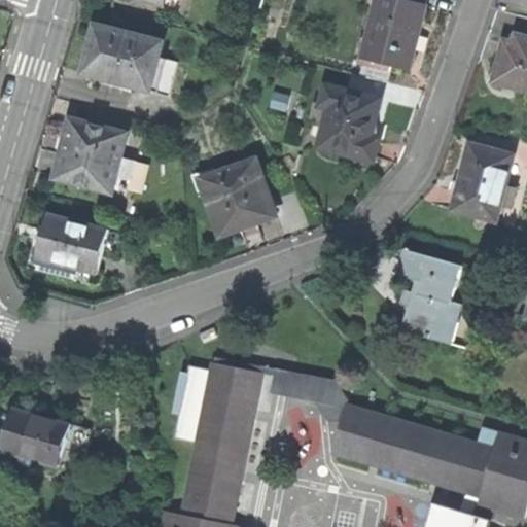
[(377,0),(364,57),(410,68),(418,32),(425,0),(377,0)]
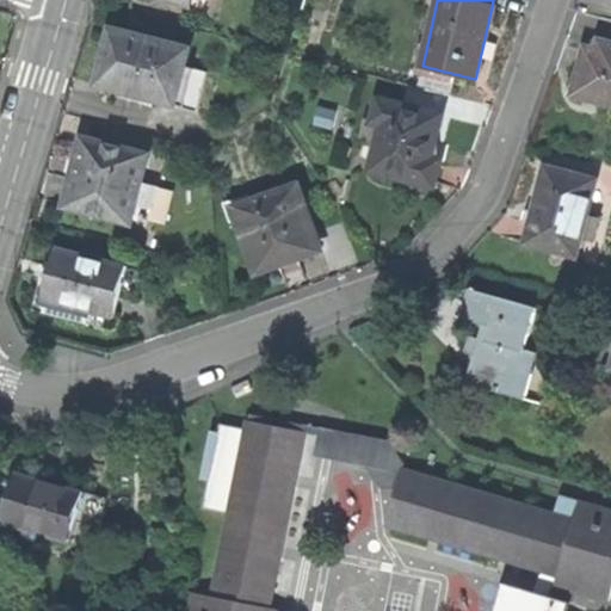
[(153,98),(177,104),(186,67),(191,49),(115,31),(107,57),(100,86),(124,92),(124,93),(153,100),(153,98)]
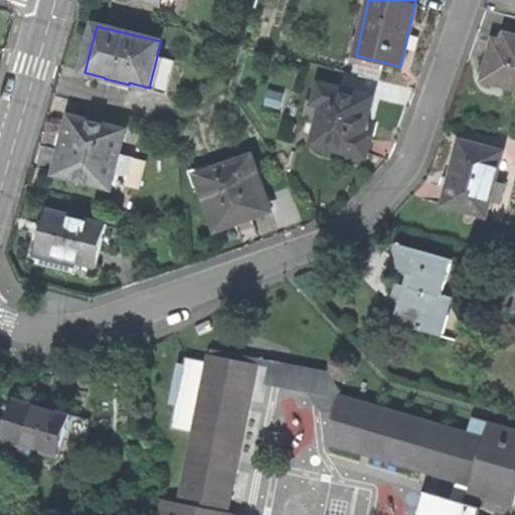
[(485,78),(514,86),(514,36),(498,32),(492,53),(485,78)]
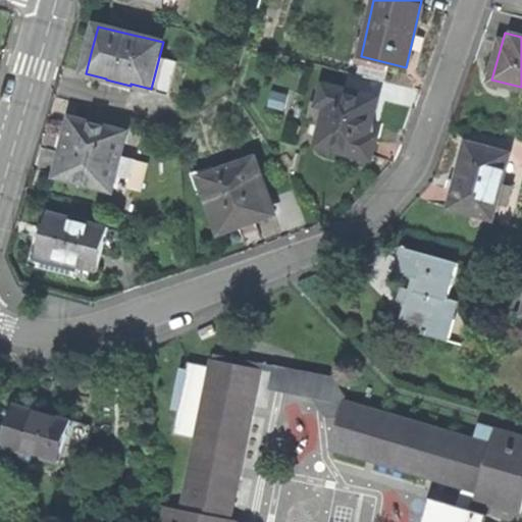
[(159,57),(151,89),(168,93),(176,61),(159,57)]
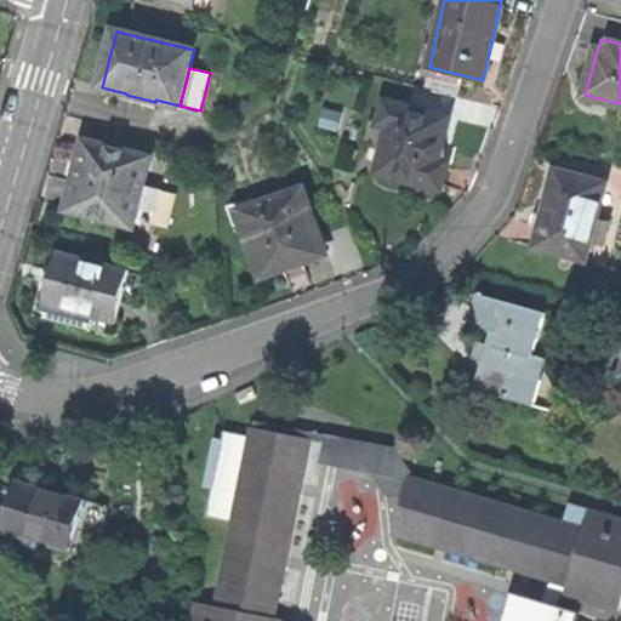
[(366,142),(382,147),(376,171),(426,183),(442,187),(448,160),(437,157),(448,115),(385,100),(379,121),(372,119),(366,142)]
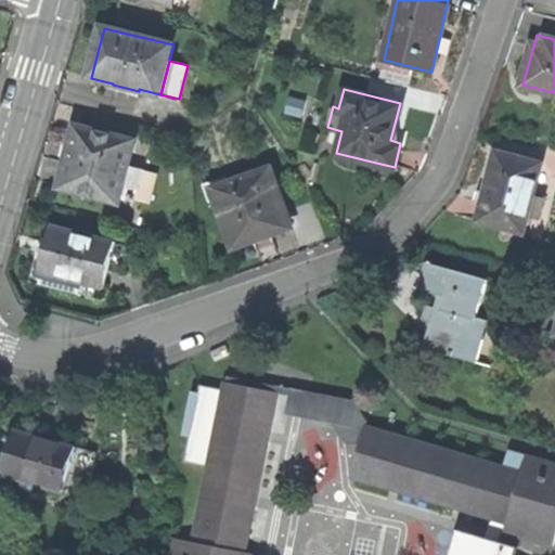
[(119,203),(121,196),(129,165),(136,141),(77,126),(69,154),(61,188),(119,203)]
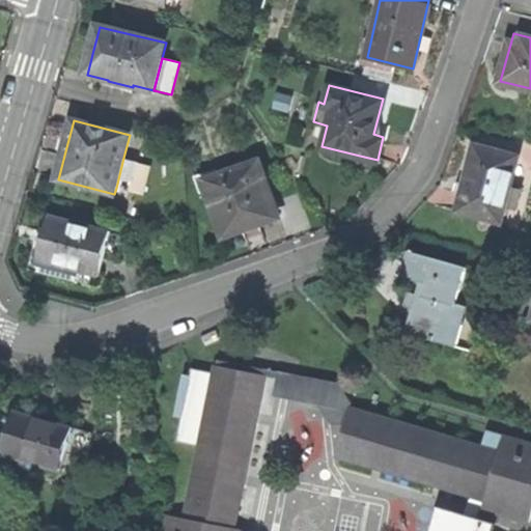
[(457,212),(501,223),(505,206),(515,208),(520,190),(510,188),(518,157),(474,145),(468,169),(457,212)]
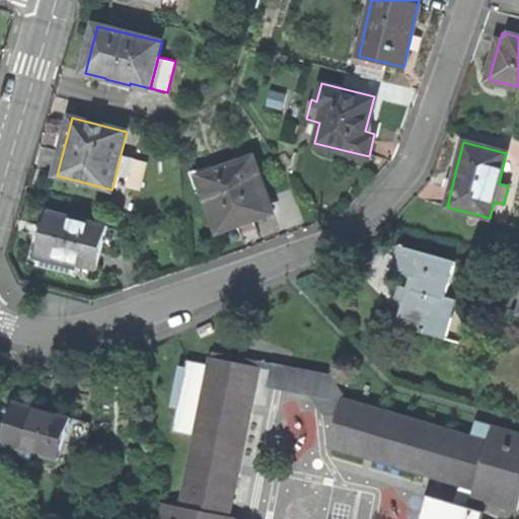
[(121,154),(114,183),(127,187),(134,157),(121,154)]
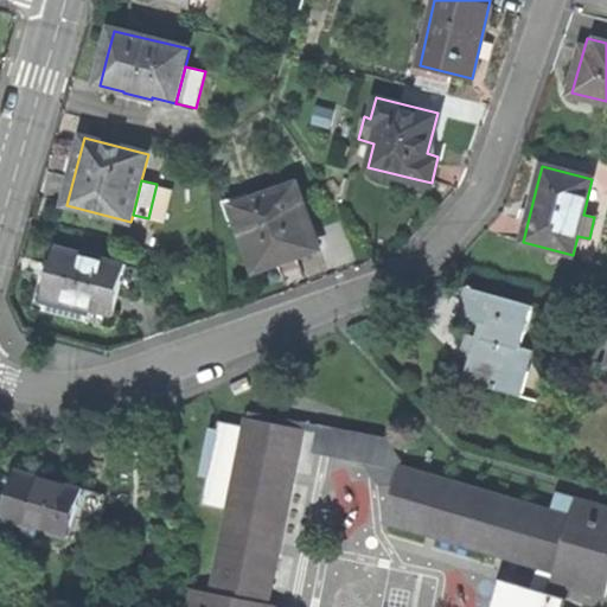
[(256,269),(279,261),(282,272),(293,268),(302,264),(298,249),(320,242),(298,183),(235,205),(231,197),(224,199),(230,217),(237,215),(256,269)]
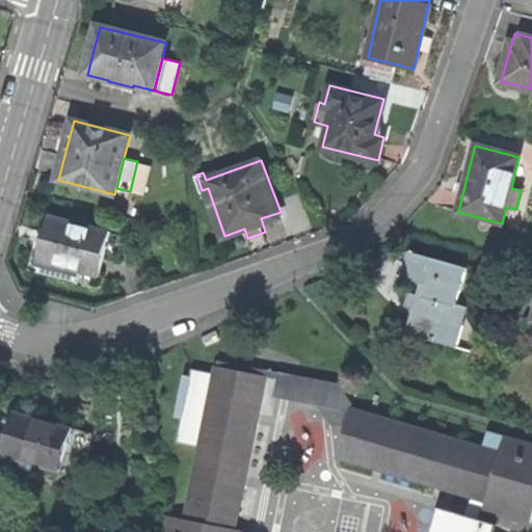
[(40,262),(81,272),(100,276),(110,233),(50,218),(47,231),(40,262)]
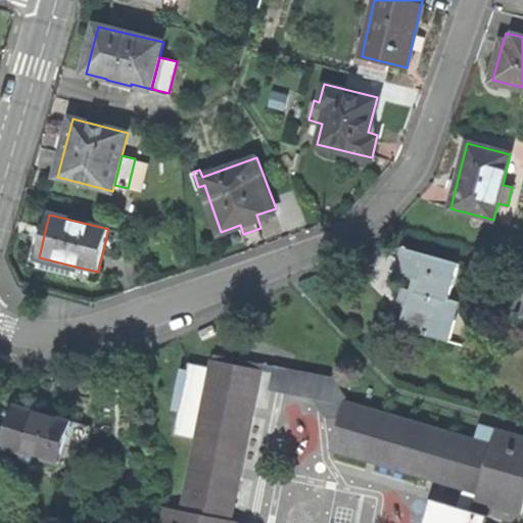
[(39,257),(46,227),(38,225),(34,244),(28,267),(77,279),(80,268),(39,257)]
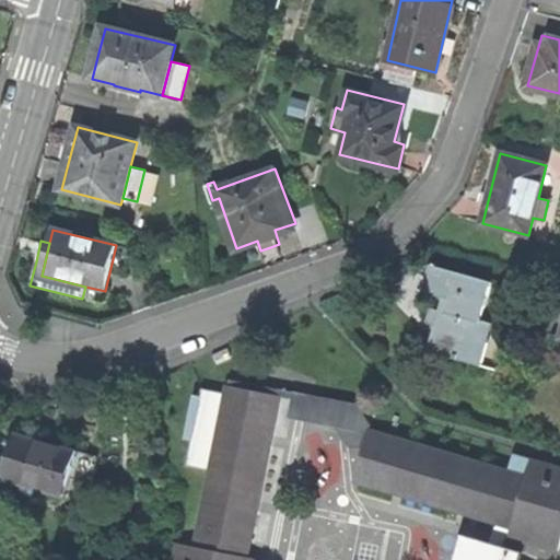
[(427,351),(480,365),(488,339),(478,337),(482,322),(479,321),(490,282),(429,266),(426,277),(422,291),(441,295),(427,351)]
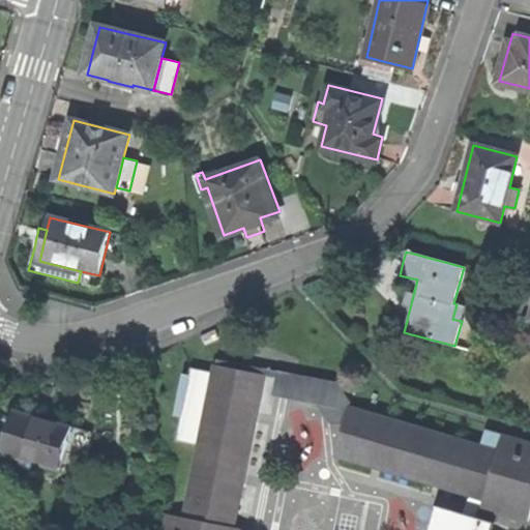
[(168,529),(240,529),(235,529),(263,375),(218,366),(216,372),(192,367),(190,375),(184,374),(177,415),(183,417),(178,441),(202,447),(188,520),(172,516),(168,529)]
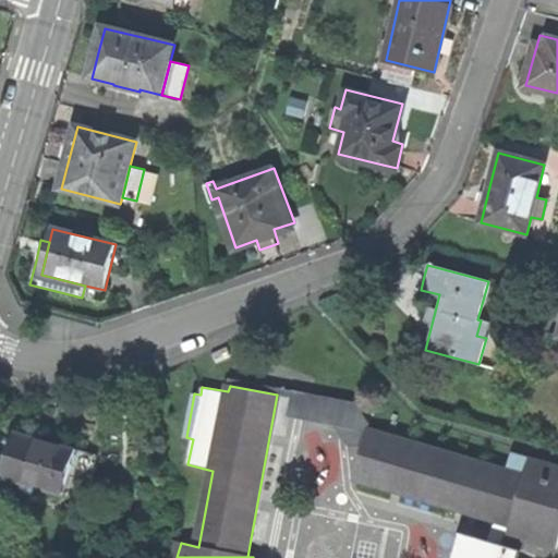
[(315,409),(348,415),(350,403),(317,397),(315,409)]
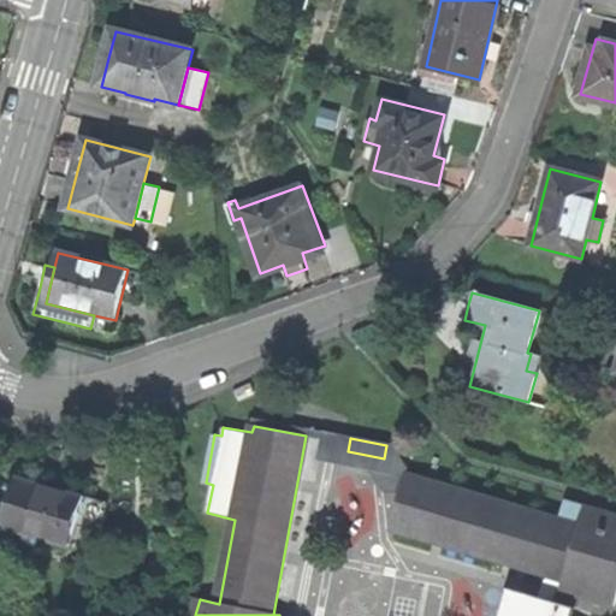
[(407,474),(392,527),(549,574),(563,579),(564,579),(562,591),(614,604),(615,594),(615,515),(566,501),(560,520),(407,474)]
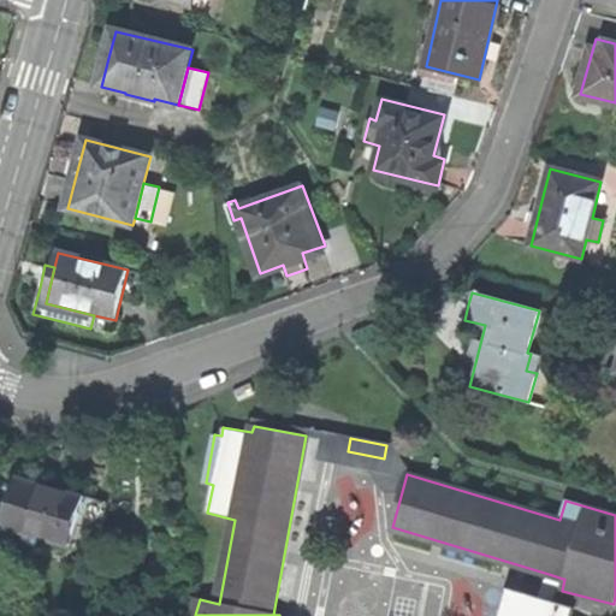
[(42,538),(69,545),(83,496),(18,478),(11,503),(5,527),(27,533),(24,542),(40,546),(42,538)]
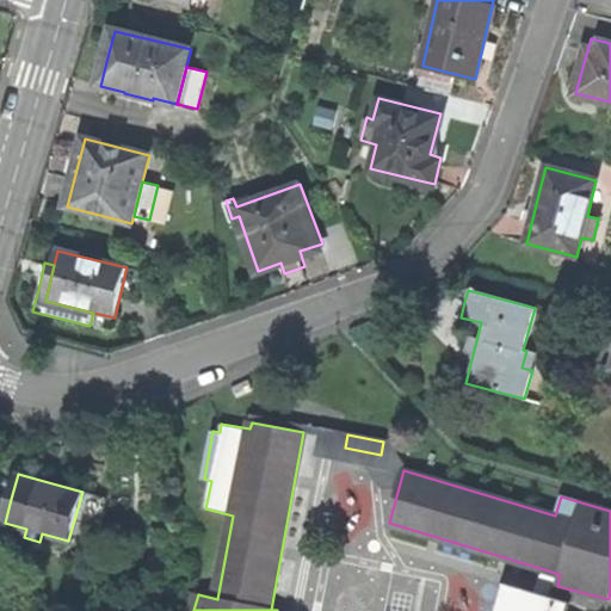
[(548,596),(559,574),(544,569),(534,591),(506,582),(497,610),(568,610),(572,603),(548,596)]
